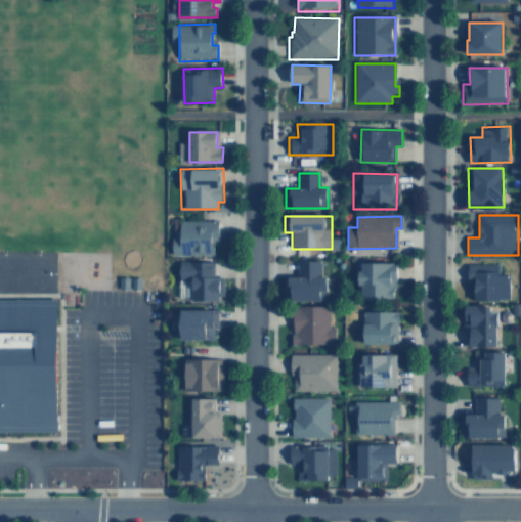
[(221,221),(221,235),(215,236),(215,254),(180,255),(180,221),(221,221)]
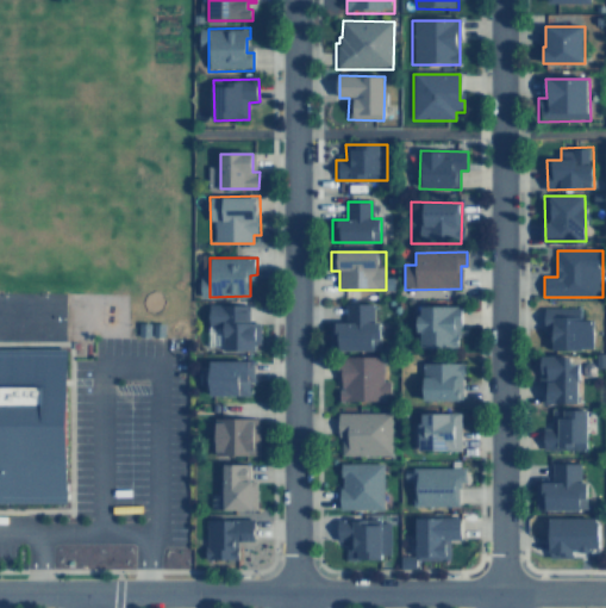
[(347,324),(330,324),(330,351),(388,351),(388,304),(347,305),(347,324)]
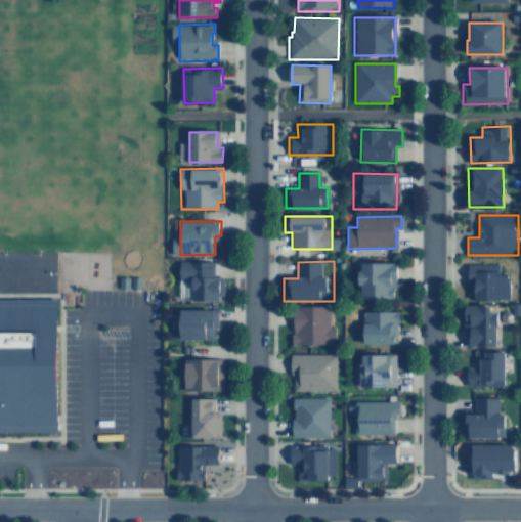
[(181,262),(216,263),(216,278),(225,278),(225,299),(180,299),(181,262)]
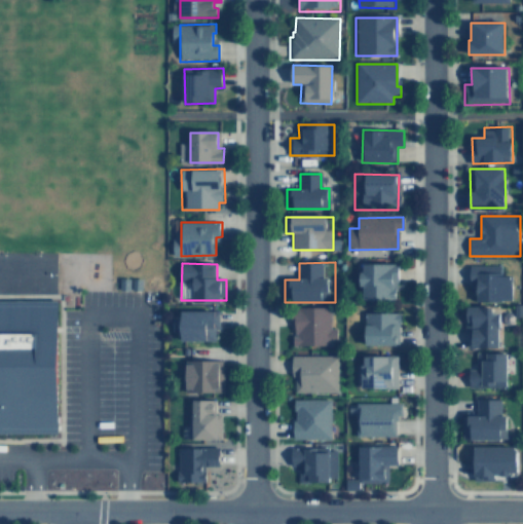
[(400,263),(360,264),(360,300),(400,300),(400,263)]
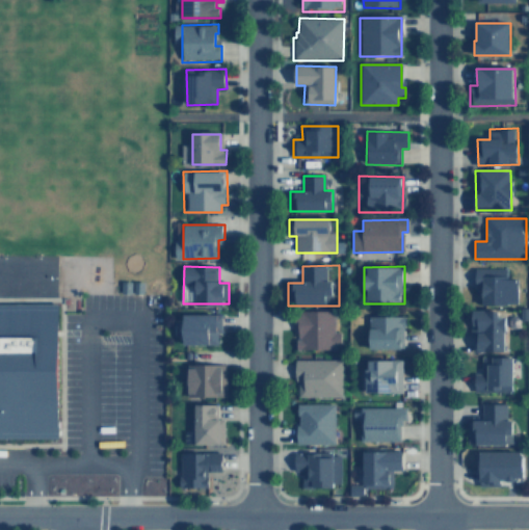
[(475,269),(509,268),(509,305),(482,306),(482,296),(475,296),(475,269)]
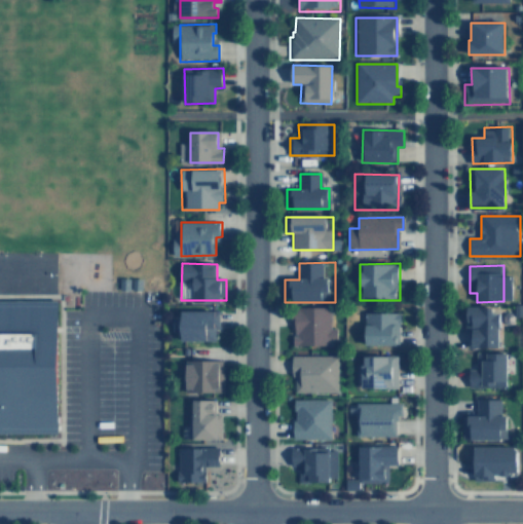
[(0,301),(58,302),(58,436),(0,436),(0,301)]
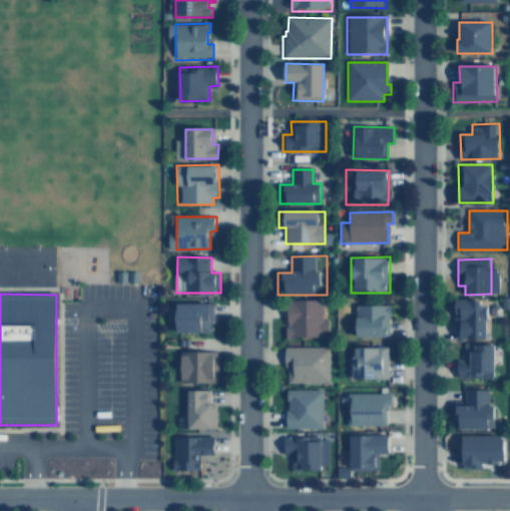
[(455,301),(489,302),(488,339),(459,338),(459,324),(455,324),(455,301)]
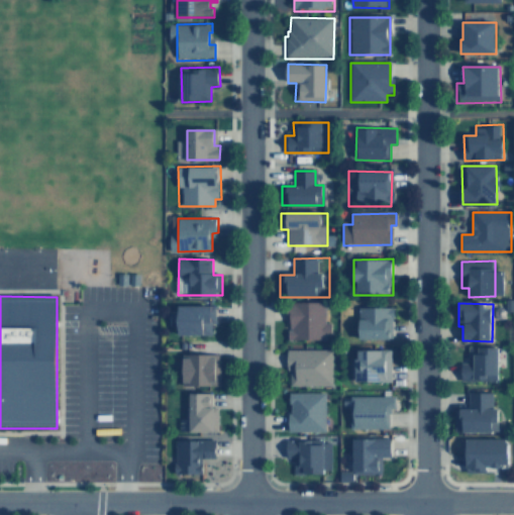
[(284,304),(327,304),(327,340),(284,340),(284,304)]
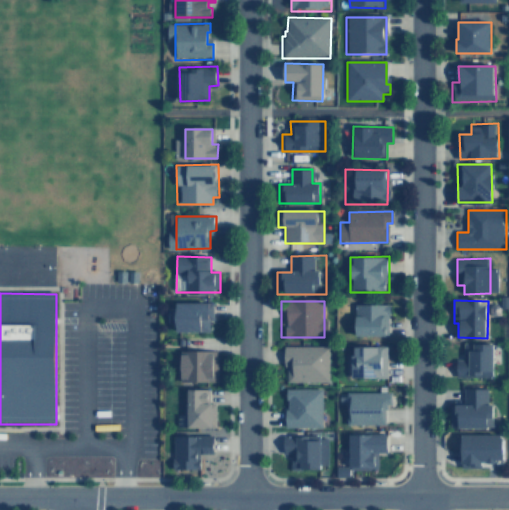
[(213,303),(177,303),(177,331),(209,331),(209,315),(213,315),(213,303)]
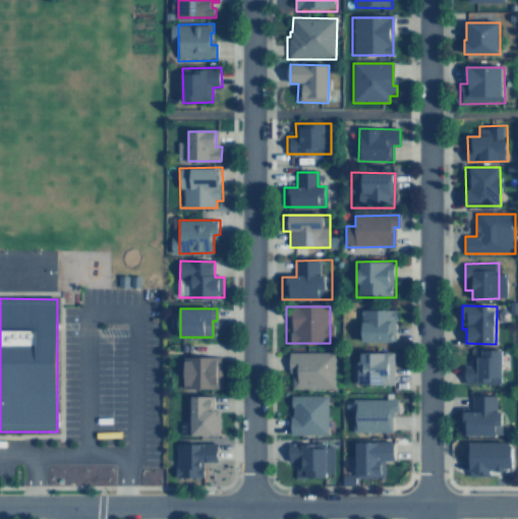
[(397,309),(360,310),(361,343),(394,342),(394,322),(397,322),(397,309)]
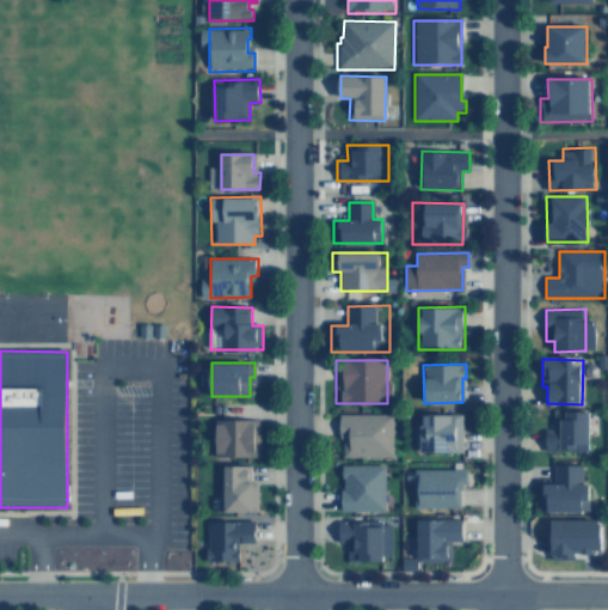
[(556,413),(589,413),(589,450),(546,450),(546,431),(556,431),(556,413)]
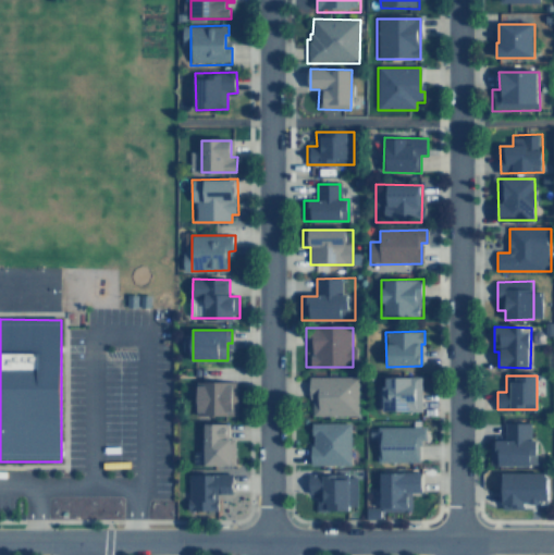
[(309,377),(359,378),(358,416),(312,416),(314,399),(309,399),(309,377)]
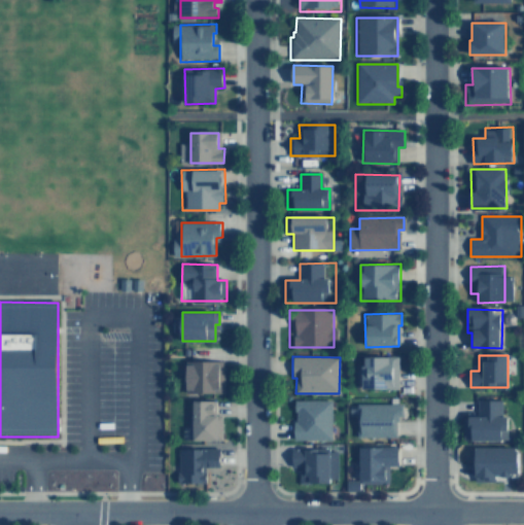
[(363,356),(396,357),(395,389),(362,389),(363,356)]
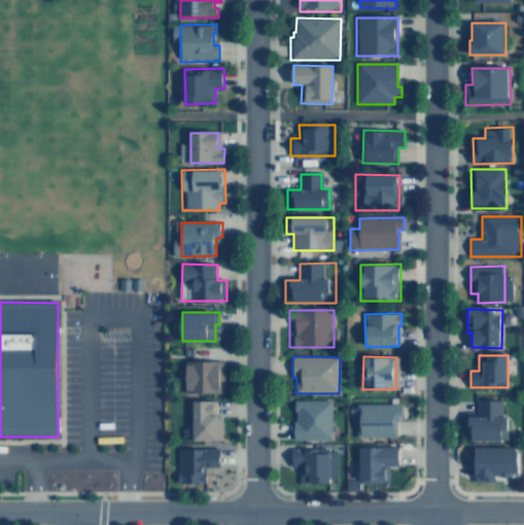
[(225,362),(186,362),(186,393),(213,393),(213,390),(225,390),(225,362)]
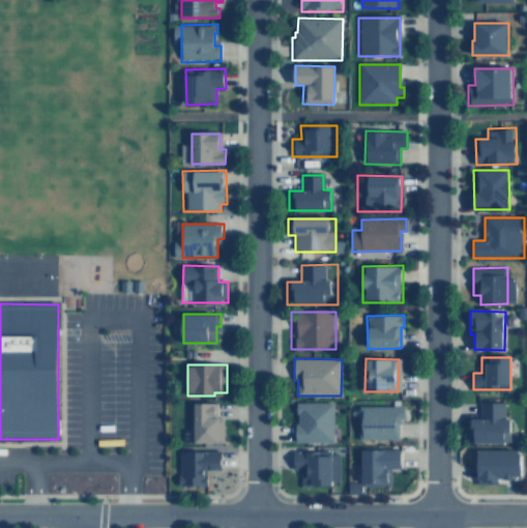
[(295,403),(334,404),(334,443),(295,443),(295,403)]
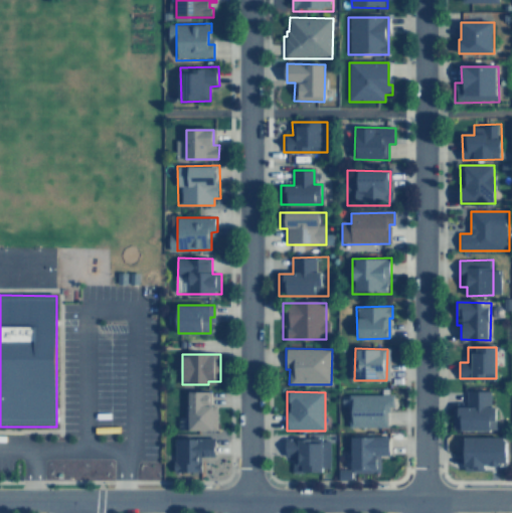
[(469,391),(490,391),(490,405),(499,405),(499,431),(456,430),(456,408),(468,408),(469,391)]
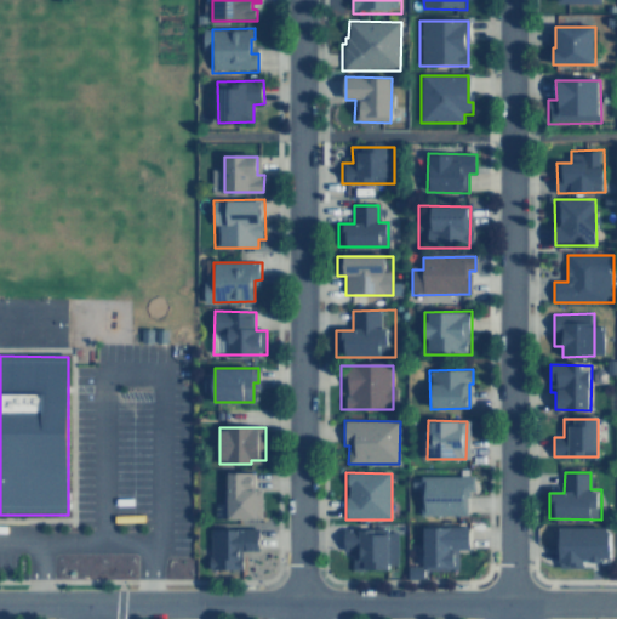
[(262,521),(262,489),(257,489),(257,475),(232,475),(230,492),(226,490),(224,520),(262,521)]
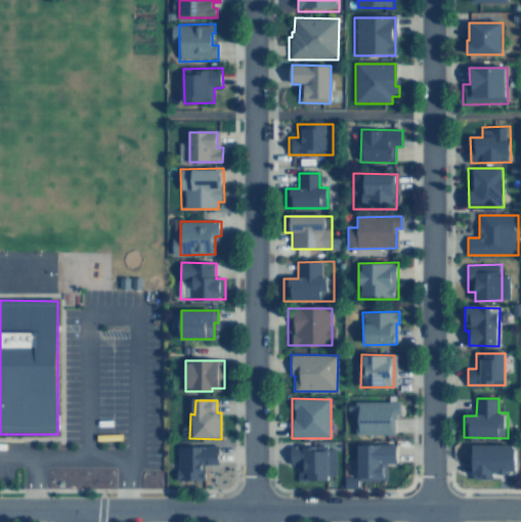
[(356,402),(402,401),(402,417),(394,417),(394,434),(356,434),(356,402)]
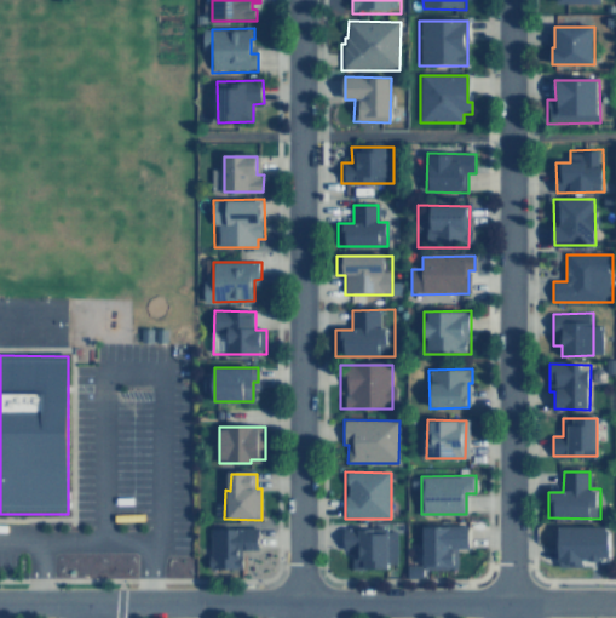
[(421,526),(470,525),(471,549),(454,549),(454,568),(422,568),(421,526)]
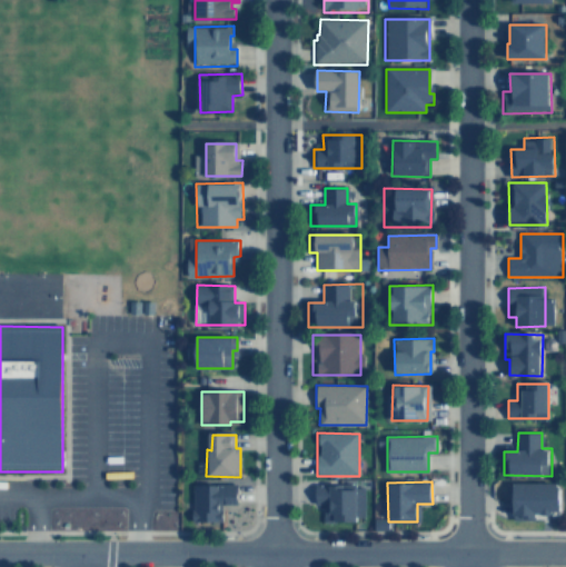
[(240,484),(240,506),(220,506),(220,528),(190,528),(190,484),(240,484)]
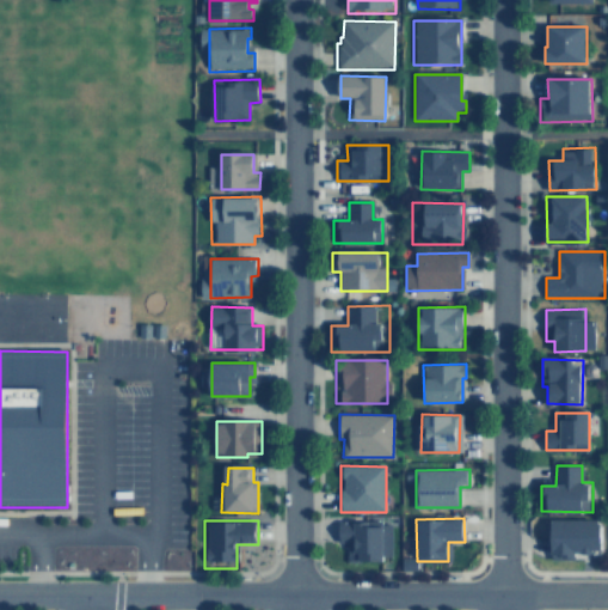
[(339,522),(392,522),(392,562),(347,562),(347,541),(339,541),(339,522)]
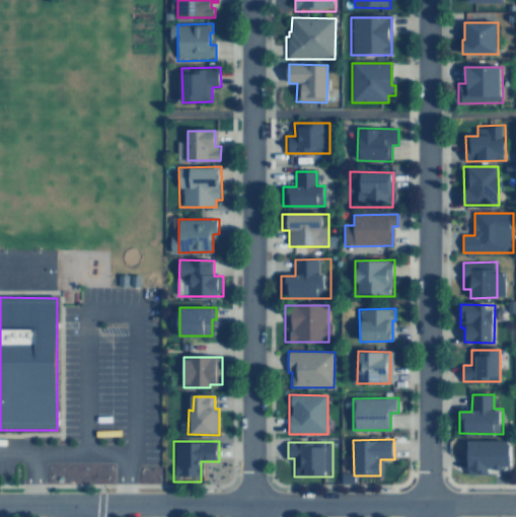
[(468,443),(510,443),(511,467),(503,467),(503,473),(469,473),(468,443)]
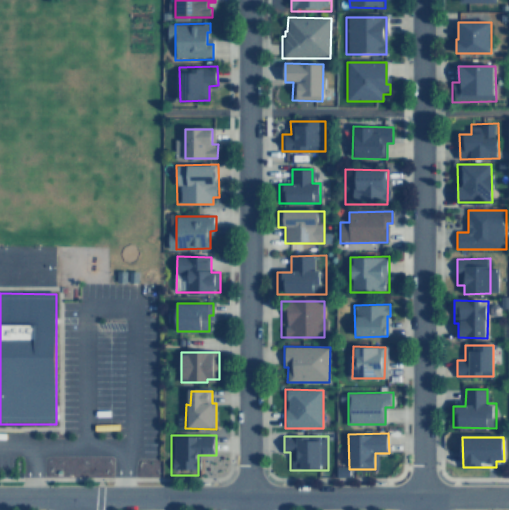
All buildings are outlined.
